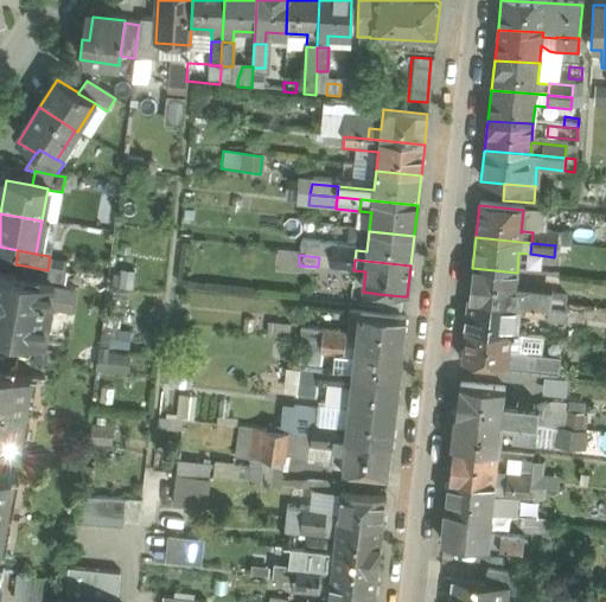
[(48,270),(24,266),(21,281),(53,287),(53,288),(63,289),(65,274),(48,270)]
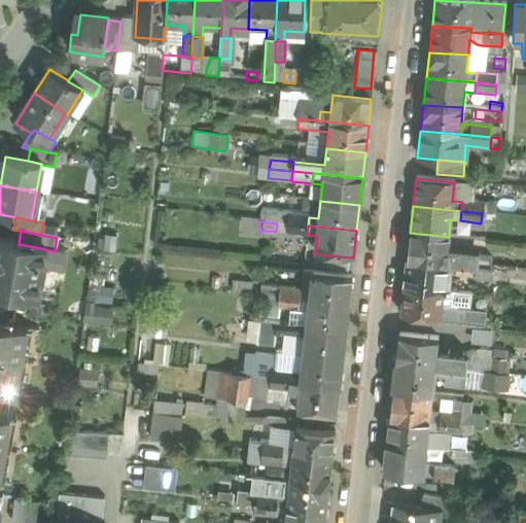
[(449,237),(410,233),(407,260),(456,266),(457,255),(447,254),(449,237)]
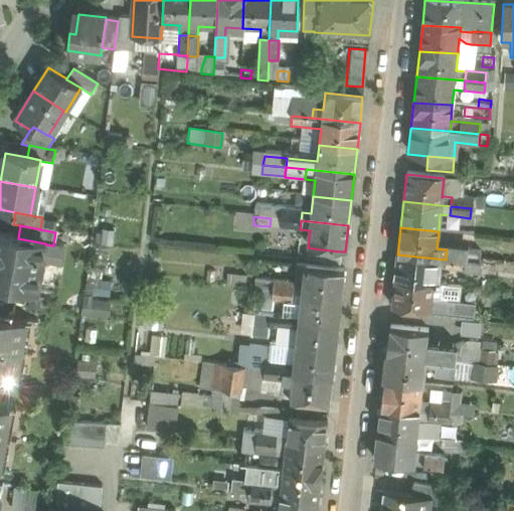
[(18,238),(0,234),(0,285),(37,292),(45,244),(45,243),(18,238)]
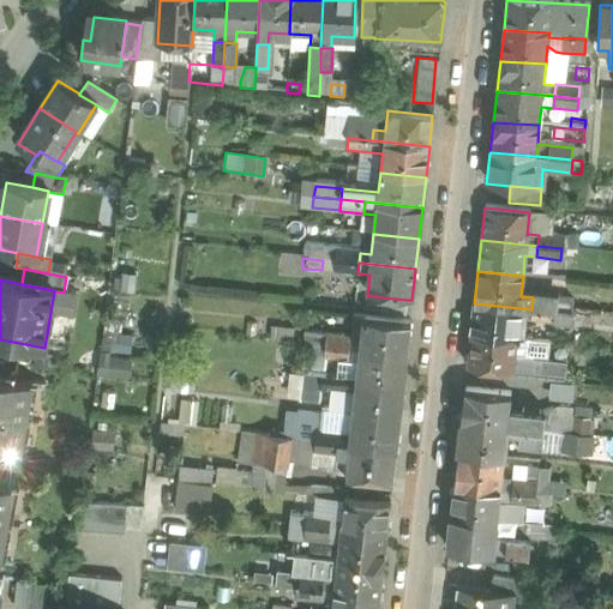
[(564,281),(552,279),(551,291),(562,291),(564,281)]
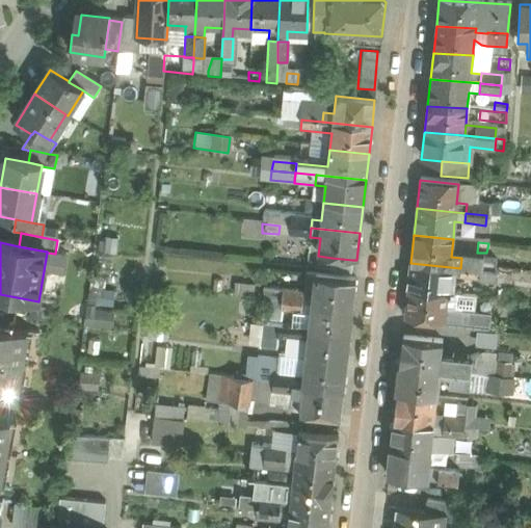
[(352,260),(332,258),(329,271),(350,273),(352,260)]
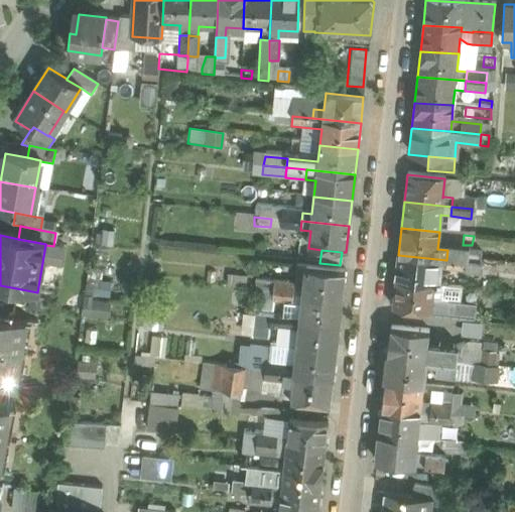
[(481,254),(447,250),(446,260),(475,263),(480,263),(481,254)]
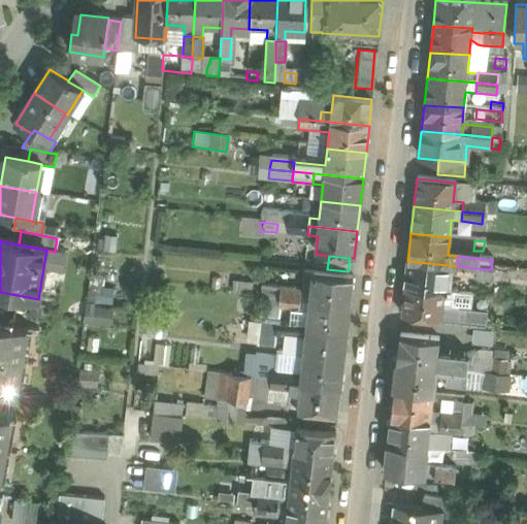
[(457,266),(407,261),(404,289),(443,293),(446,272),(456,275),(457,266)]
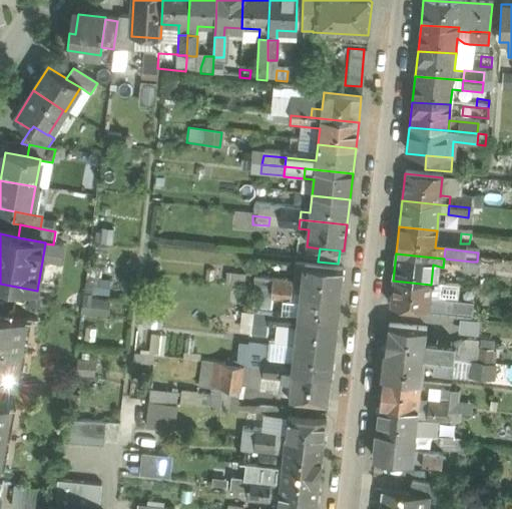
[(472,262),(444,259),(443,268),(443,269),(463,271),(463,268),(471,267),(472,262)]
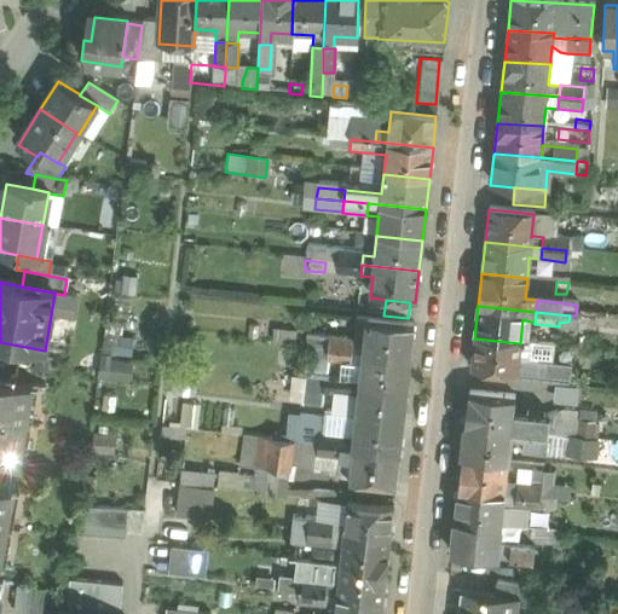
[(413,326),(367,322),(364,345),(353,343),(352,352),(409,359),(413,326)]
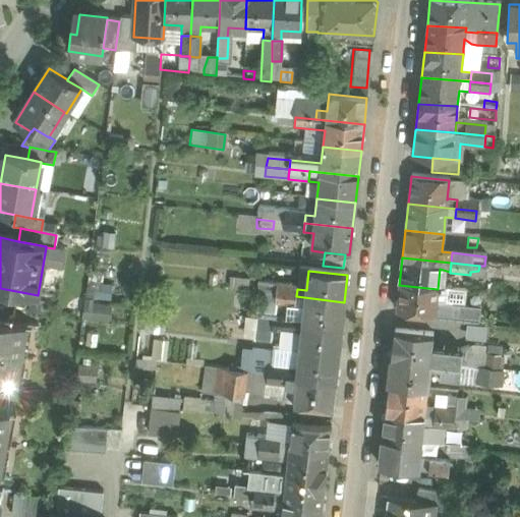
[(438,289),(399,285),(396,311),(445,317),(446,307),(436,306),(438,289)]
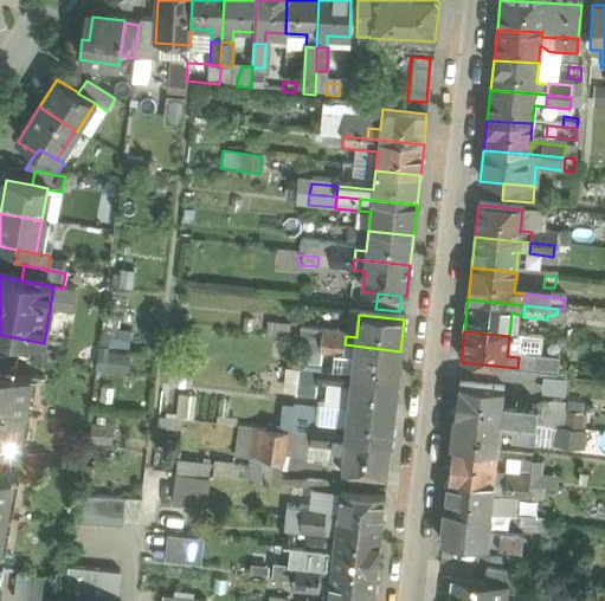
[(321,342),(296,341),(294,360),(290,360),(289,366),(304,367),(306,361),(319,362),(320,354),(321,342)]
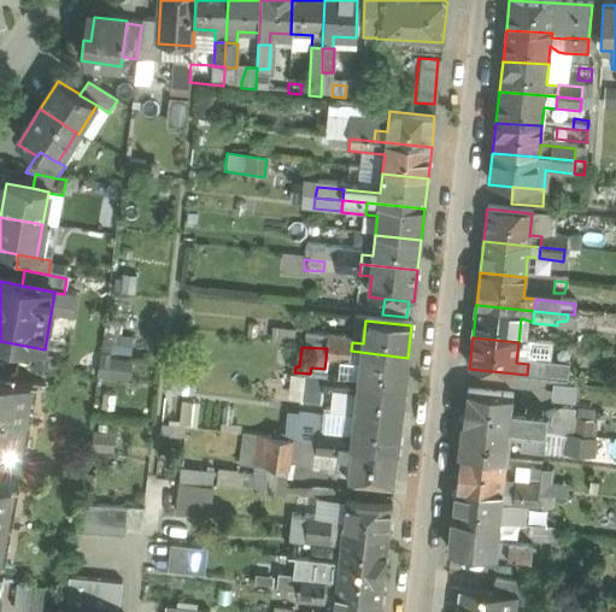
[(351,351),(327,348),(326,360),(344,363),(350,364),(351,351)]
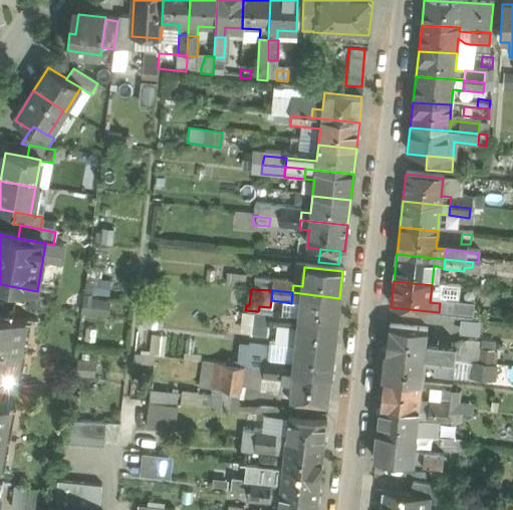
[(339,298),(292,292),(291,303),(286,302),(285,318),(289,319),(299,320),(336,324),(339,298)]
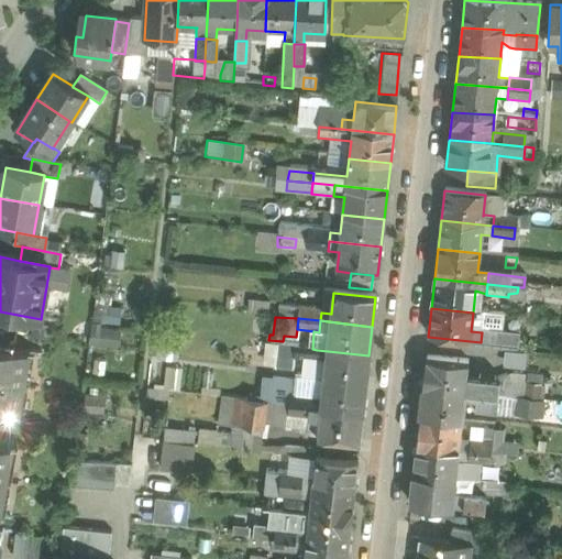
[(90,328),(90,347),(118,347),(118,328),(90,328)]
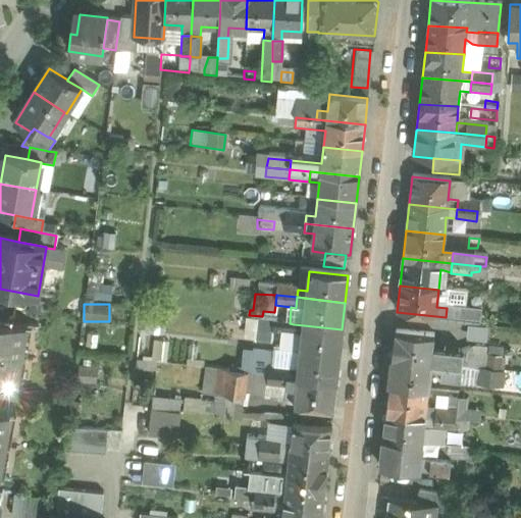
[(0,387),(14,391),(25,326),(1,322),(0,322),(0,387)]
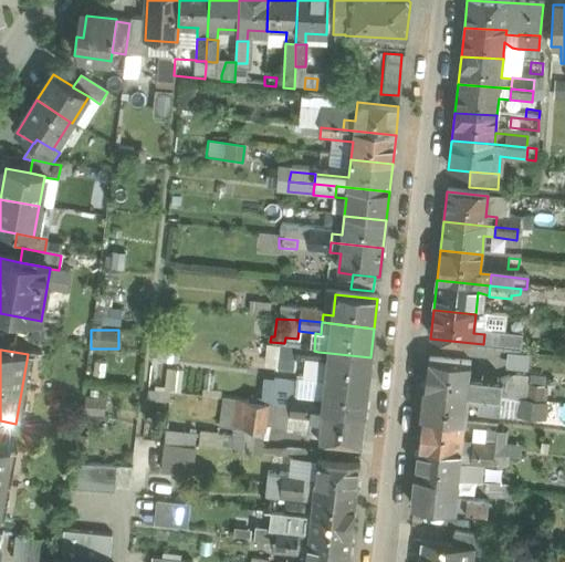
[(370,357),(330,353),(318,352),(317,362),(326,363),(328,362),(326,382),(368,386),(370,357)]
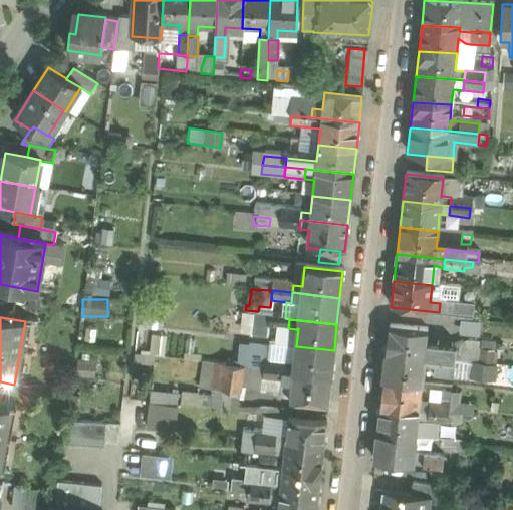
[(454,346),(425,343),(427,331),(389,327),(388,327),(385,354),(386,354),(386,353),(434,359),(454,361),(455,352),(454,352),(452,347),(454,346)]
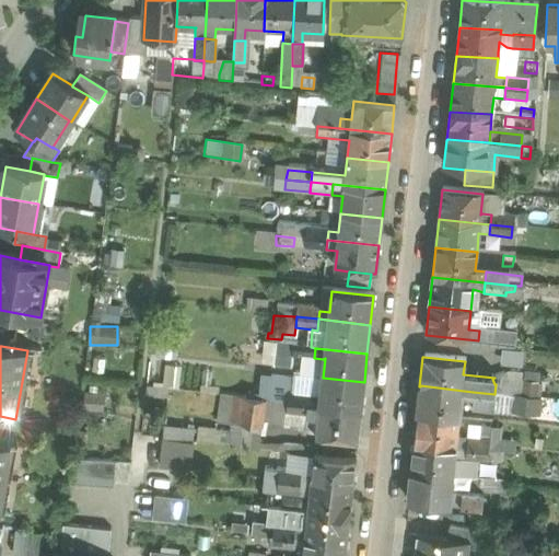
[(496,384),(495,394),(519,396),(520,383),(508,382),(503,374),(496,378),(496,384)]
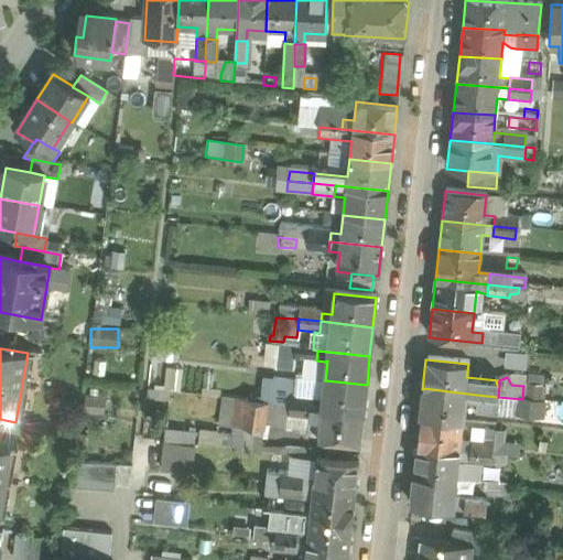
[(269,404),(289,406),(290,395),(291,395),(292,389),(283,388),(283,383),(272,380),(269,404)]
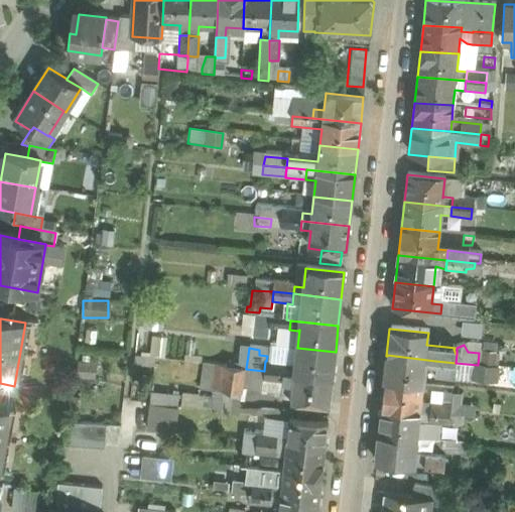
[(336,352),(297,348),(295,364),(285,363),(284,373),(333,378),(336,352)]
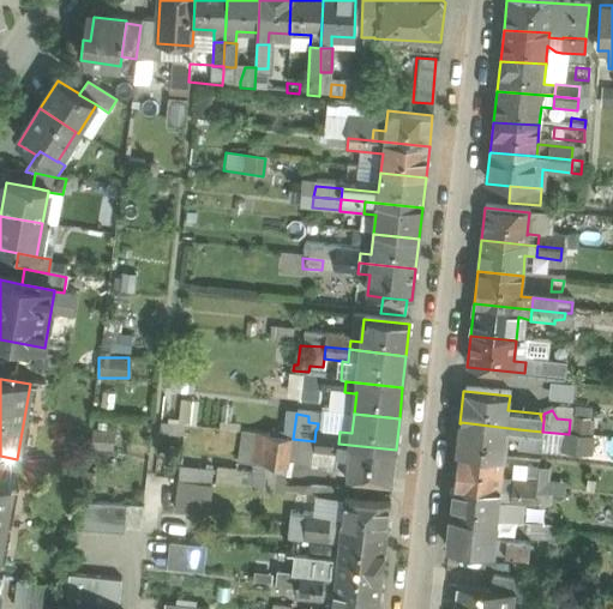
[(518,429),(461,422),(461,423),(457,454),(503,459),(505,440),(517,441),(518,429)]
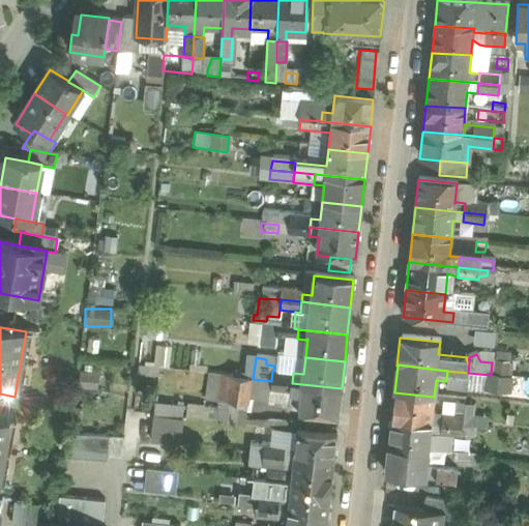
[(273,371),(272,371),(271,381),(292,383),(293,373),(273,371)]
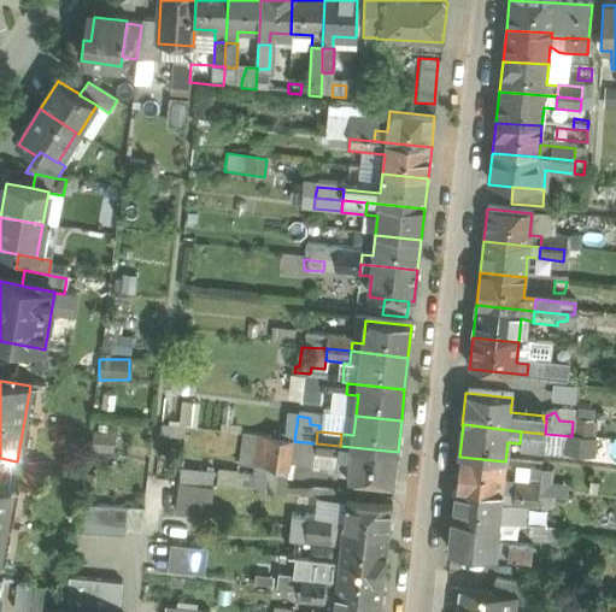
[(545,434),(521,431),(520,443),(521,443),(544,446),(545,434)]
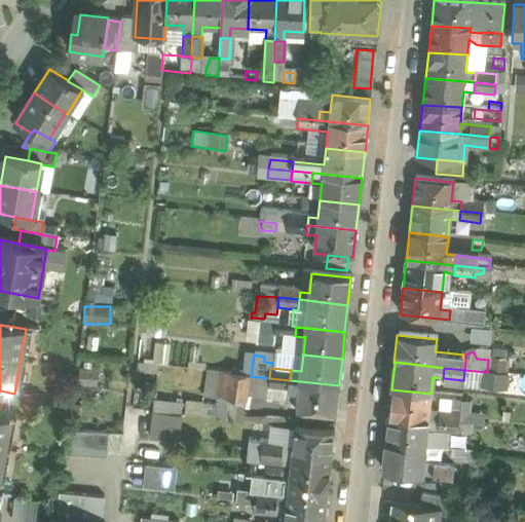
[(226,399),(246,402),(247,397),(250,376),(228,374),(226,390),(225,399),(226,399)]
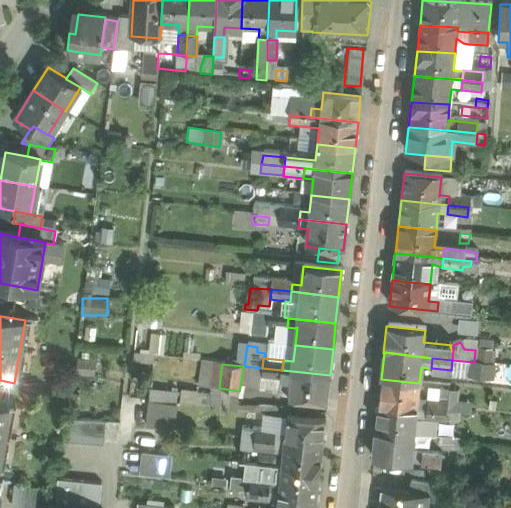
[(243,366),(240,386),(260,388),(261,377),(262,368),(244,366),(243,366)]
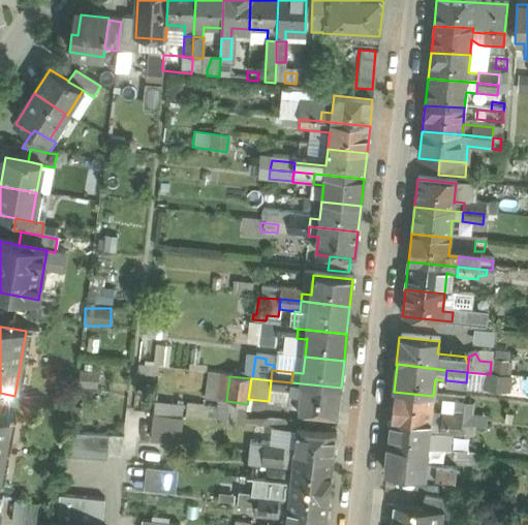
[(270,390),(290,392),(290,390),(291,382),(271,380),(270,390)]
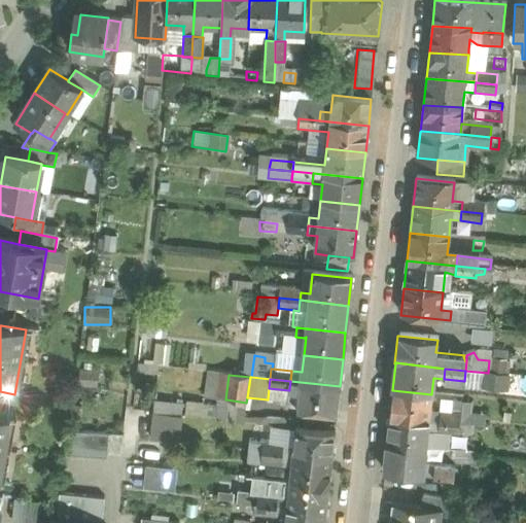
[(464,381),(445,379),(444,387),(463,389),(464,381)]
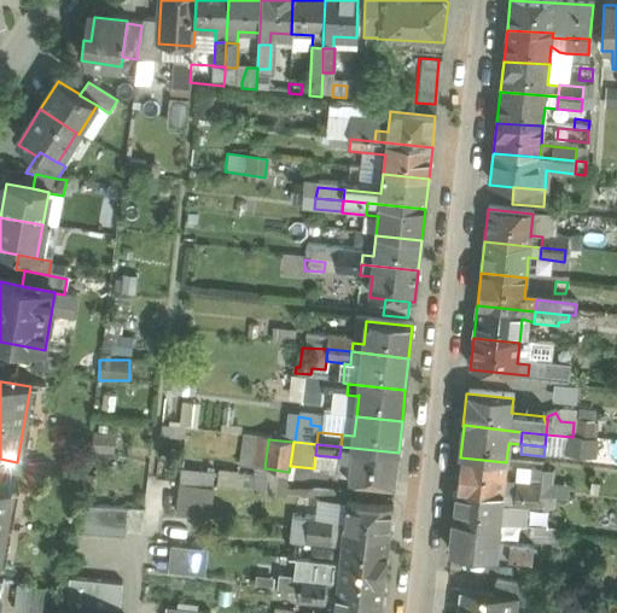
[(399,453),(341,447),(339,455),(351,457),(349,479),(395,484),(399,453)]
